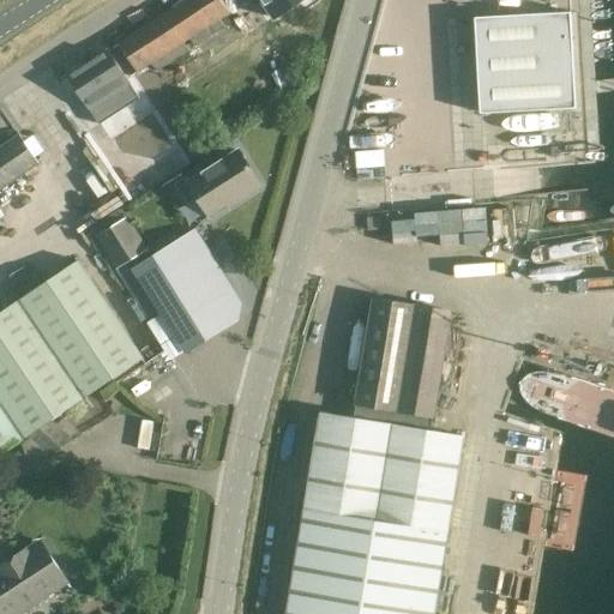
[(229,13),(220,0),(187,0),(109,52),(140,98),(161,85),(149,66),(151,64),(157,72),(188,52),(184,43),(190,40),(196,48),(226,28),(220,19),(229,13)]
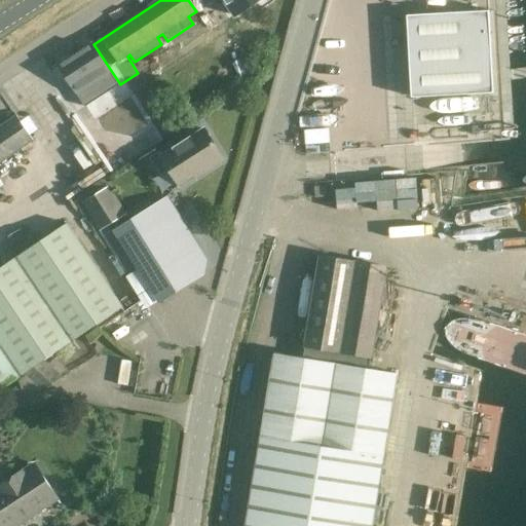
[(223,0),(216,5),(227,22),(258,0),(223,0)]
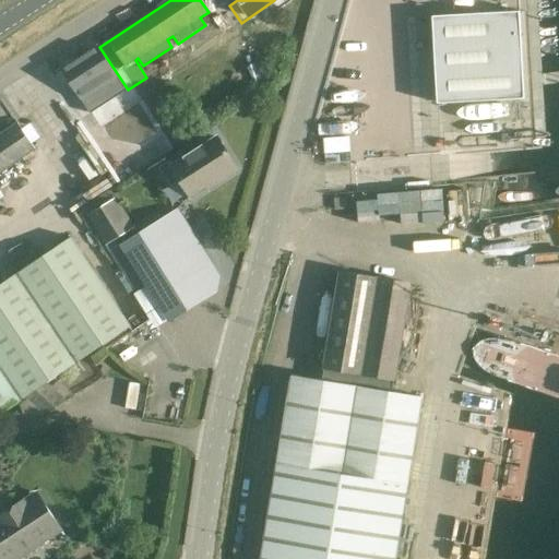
[(438,104),(524,98),(519,12),(432,16),(438,104)]
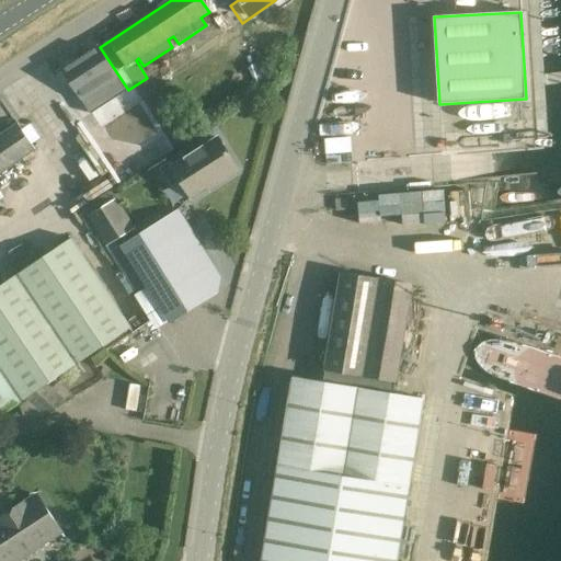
[(128,90),(100,47),(81,58),(102,90),(111,84),(118,96),(128,90)]
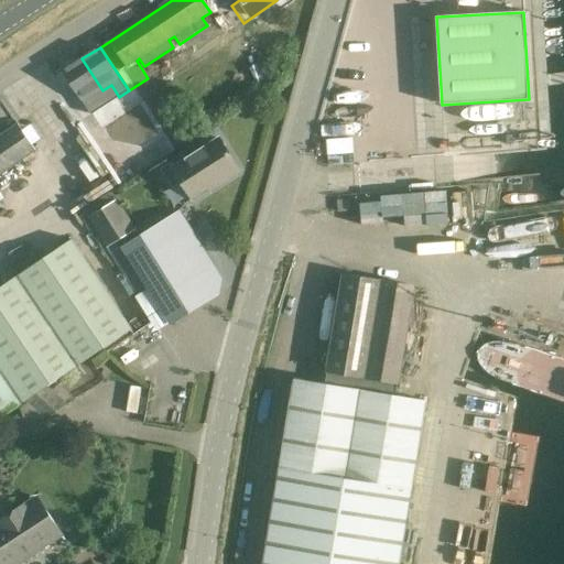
[(102,90),(82,58),(63,72),(65,72),(84,101),(83,101),(91,115),(101,109),(94,96),(102,90)]
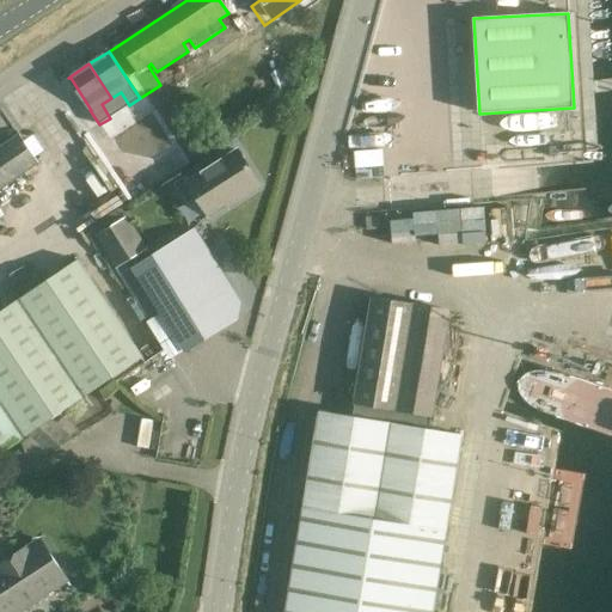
[(0,147),(0,189),(38,163),(19,135),(0,147)]
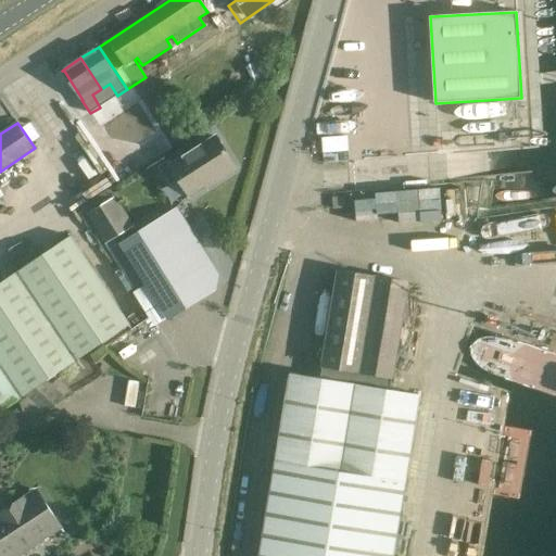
[(190,197),(236,167),(216,137),(171,166),(190,197)]
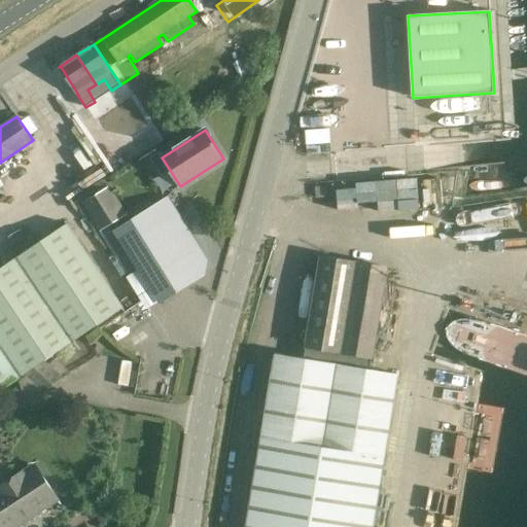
[(446,174),(416,177),(421,245),(451,243),(448,189),(447,177),(446,174)]
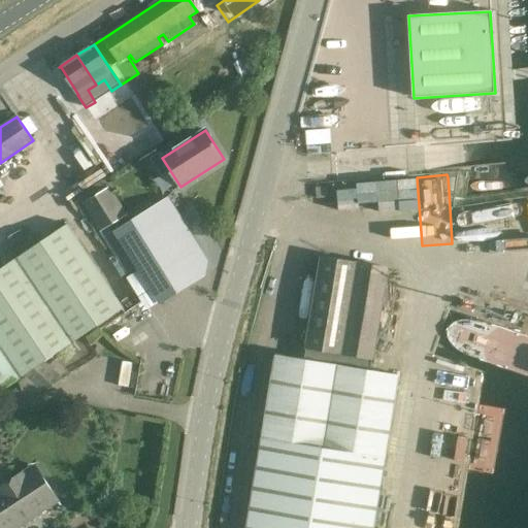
[(128,215),(109,187),(105,178),(76,197),(80,205),(83,204),(100,233),(128,215)]
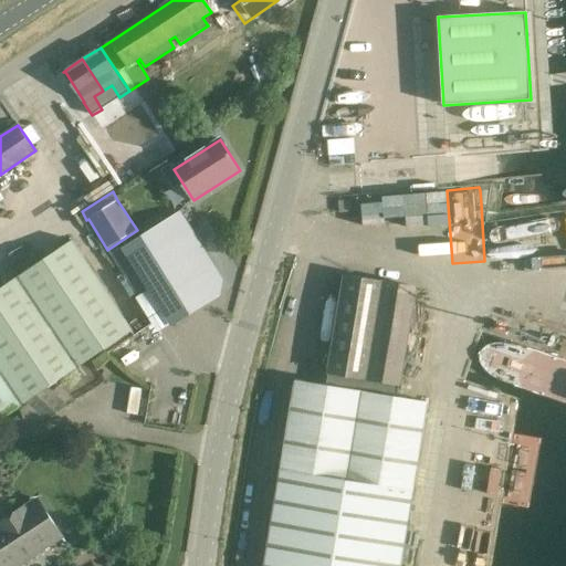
[(338,201),(339,212),(350,211),(349,200),(338,201)]
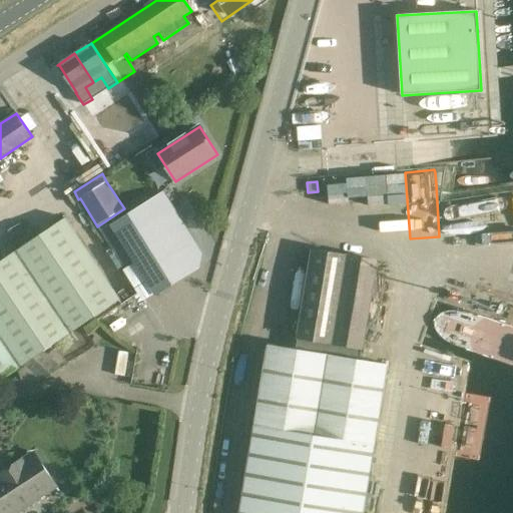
[(200,252),(194,243),(162,191),(111,224),(155,296),(198,269),(200,252)]
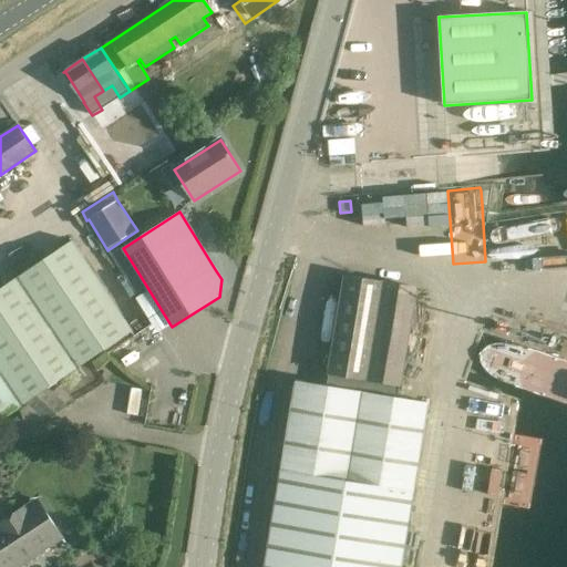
[(48,389),(96,356),(133,331),(72,240),(0,289),(0,419),(26,402),(47,421),(69,406),(48,389)]
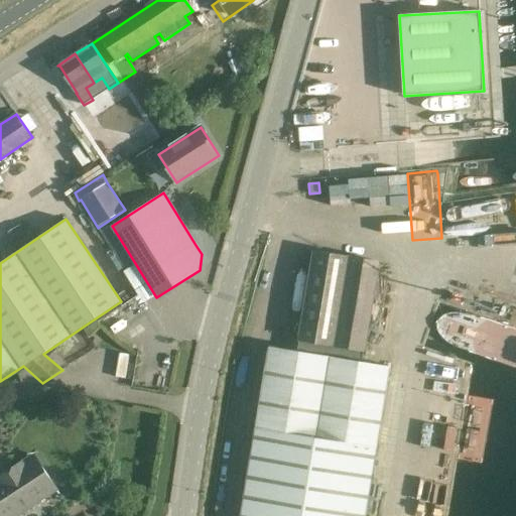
[(297,351),(270,346),(241,515),(365,515),(390,366),(363,362),(379,263),(313,252),(297,351)]
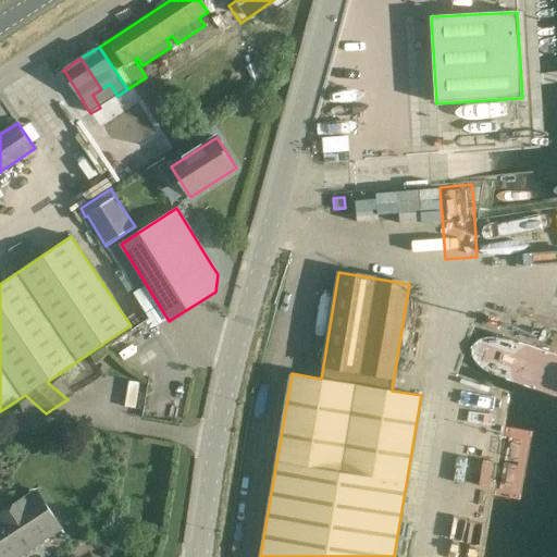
[(37,492),(19,504),(0,515),(0,556),(16,556),(36,545),(31,536),(56,520),(37,492)]
